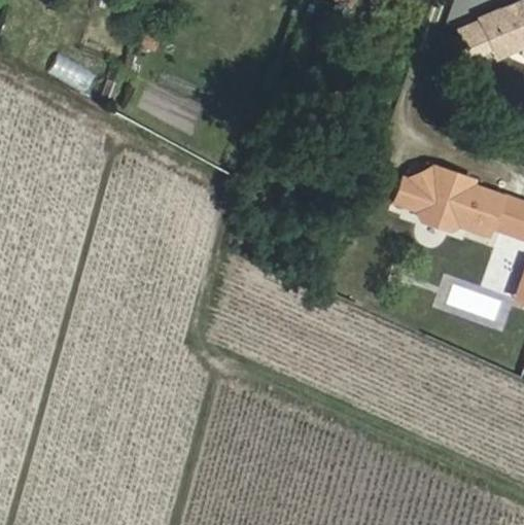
[(490,51),(523,38),(523,1),(475,21),(490,51)]
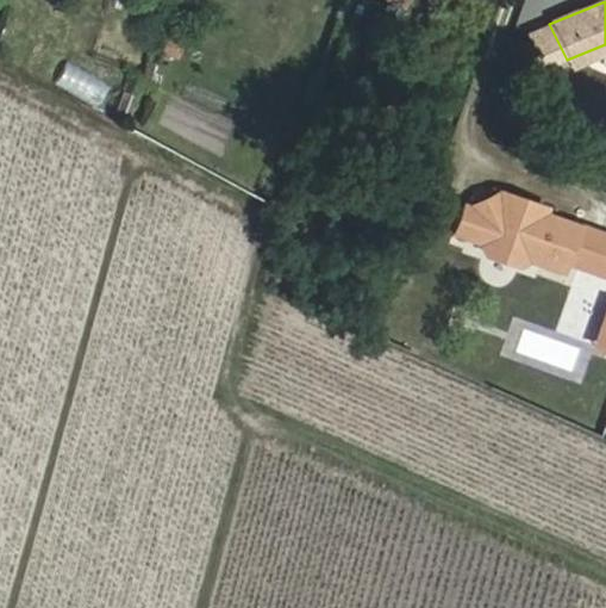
[(185,47),(173,42),(162,70),(174,75),(185,47)]
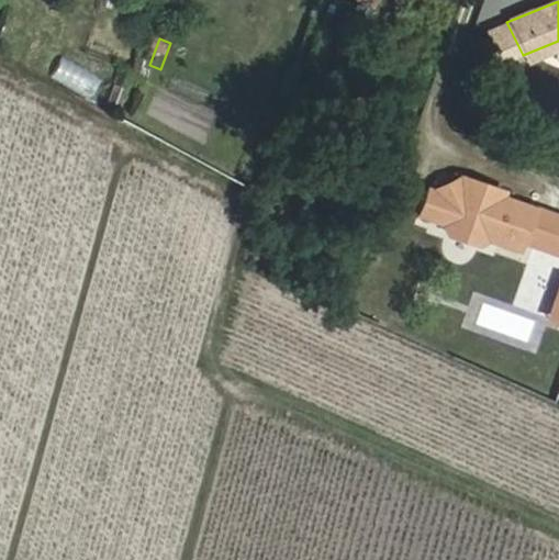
[(523,55),(526,63),(558,48),(558,41),(523,55)]
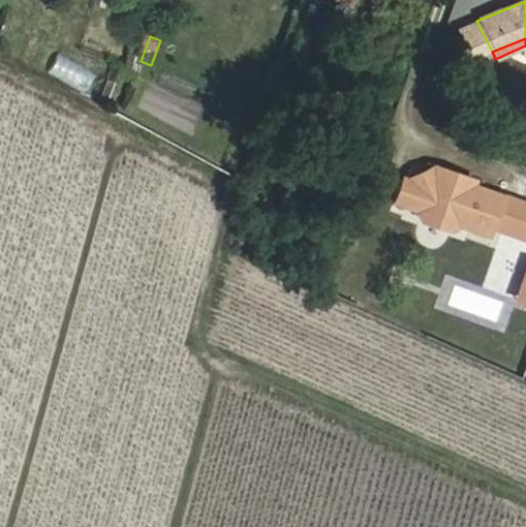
[(89,88),(97,67),(59,52),(51,71),(89,88)]
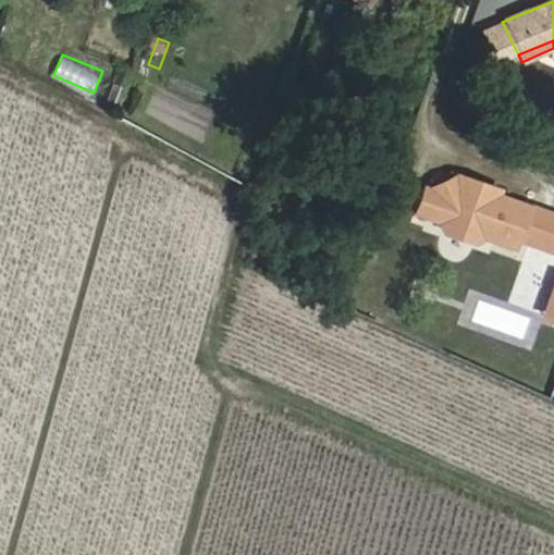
[(514,249),(532,205),(497,192),(499,187),(459,173),(455,184),(441,179),(435,192),(425,187),(415,212),(440,220),(451,235),(470,243),(482,237),(514,249)]
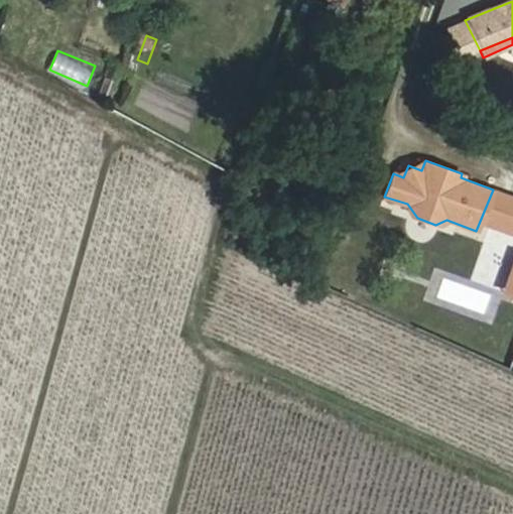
[(512,197),(493,189),(480,223),(512,235),(512,197)]
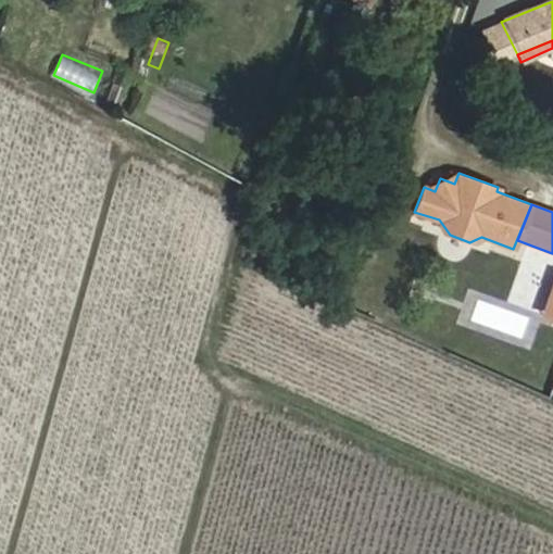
[(552,289),(542,318),(552,322),(552,289)]
